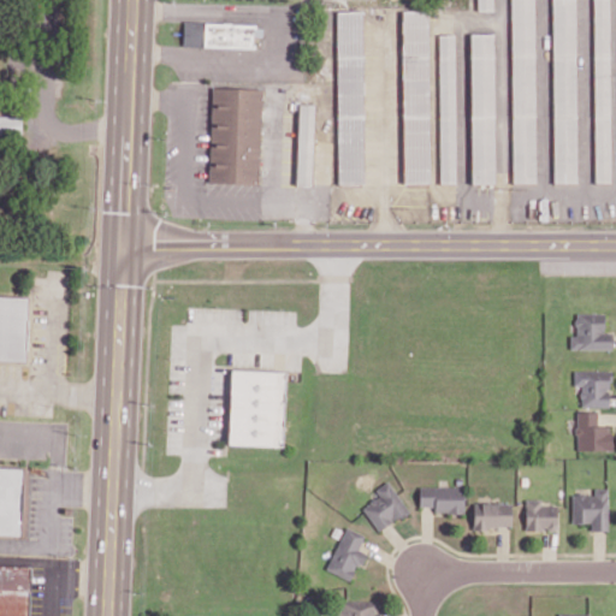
[(492,0),(477,0),(477,10),(493,10),(492,0)]
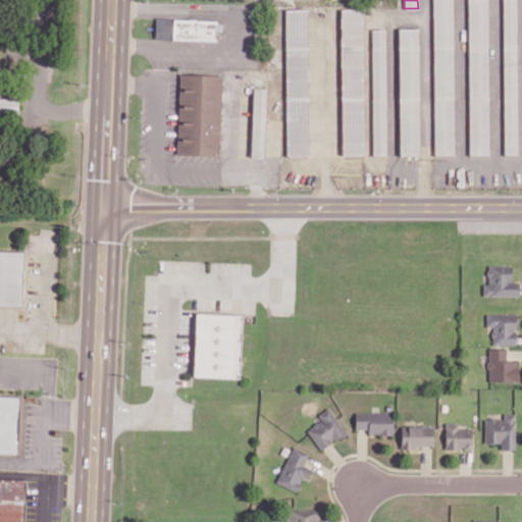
[(454,154),(453,0),(432,0),(433,155),(454,154)]
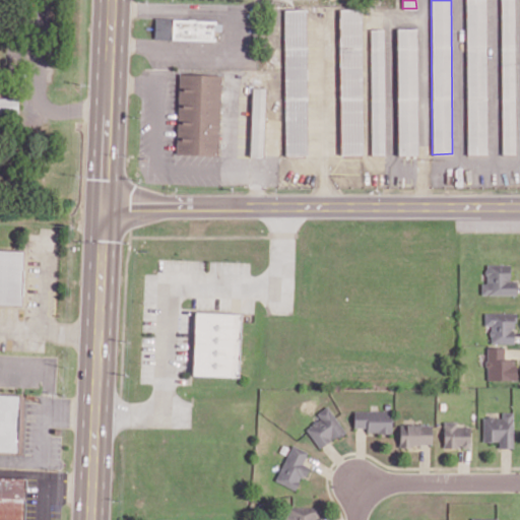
[(485,0),(465,0),(467,154),(486,154),(485,0)]
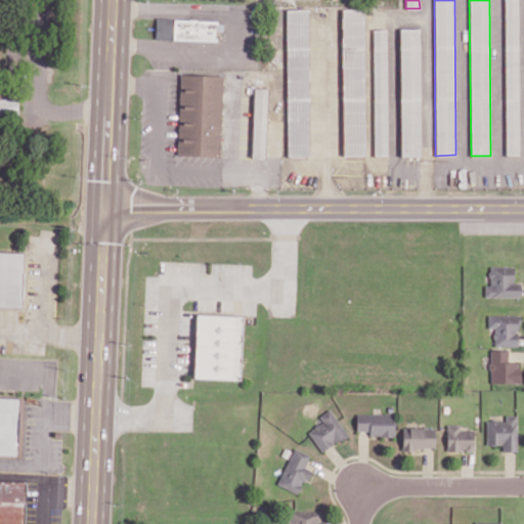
[(519,155),(517,0),(504,0),(506,155),(519,155)]
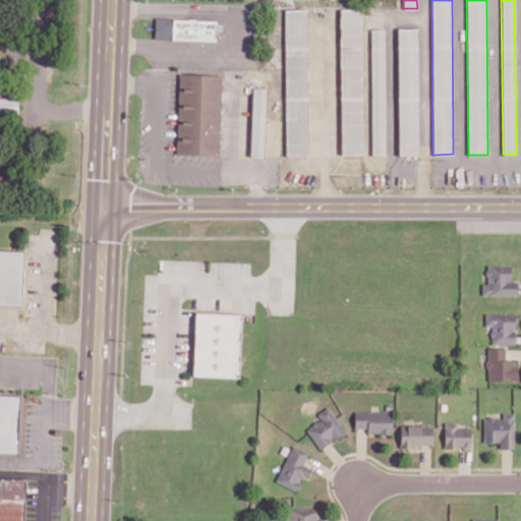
[(286,155),(307,155),(306,9),(284,9),(286,155)]
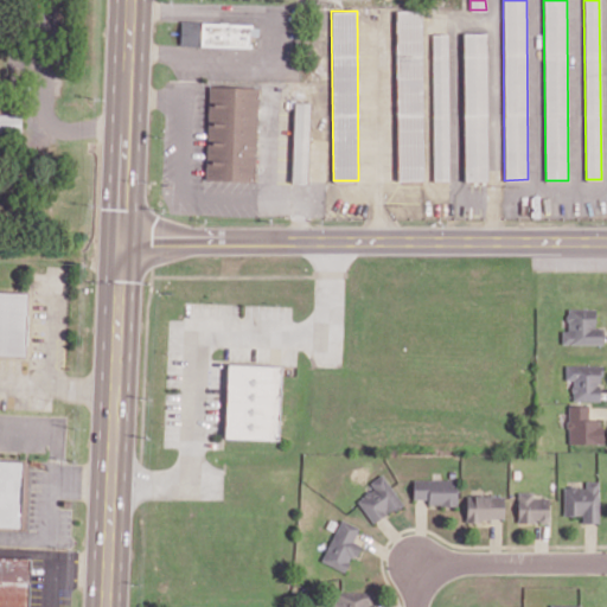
[(397,11),(396,180),(422,180),(423,11),(397,11)]
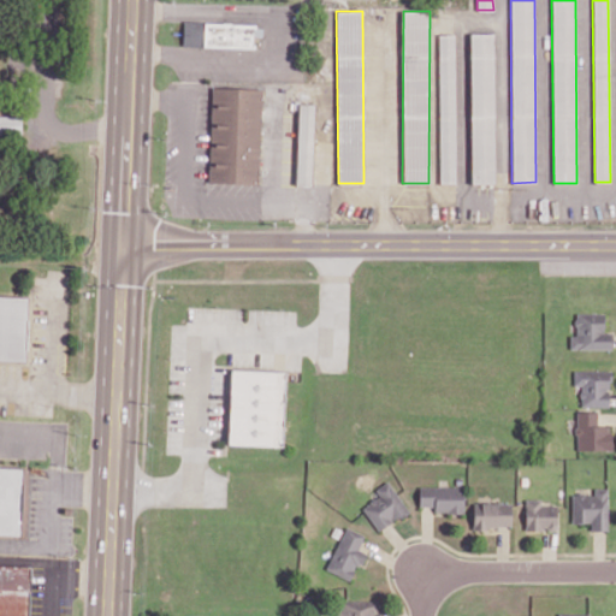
[(188,22),(265,23),(264,48),(188,47),(188,22)]
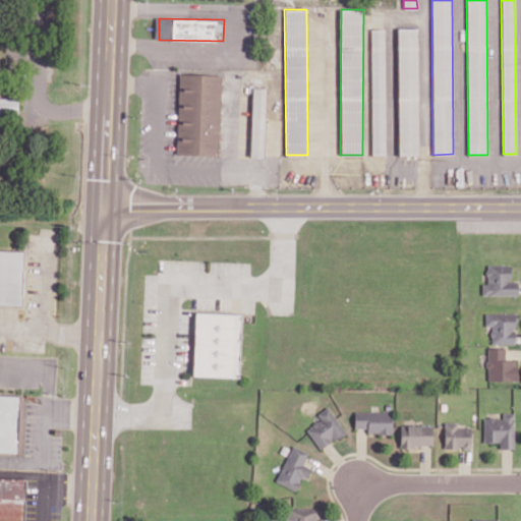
[(417,27),(397,29),(398,155),(418,155),(417,27)]
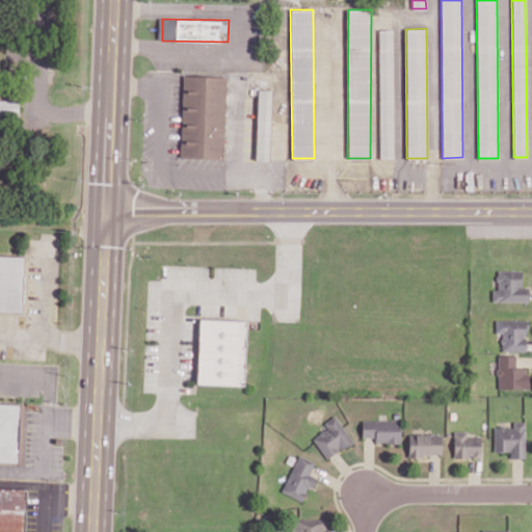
[(393,30),(378,30),(379,158),(393,158),(393,30)]
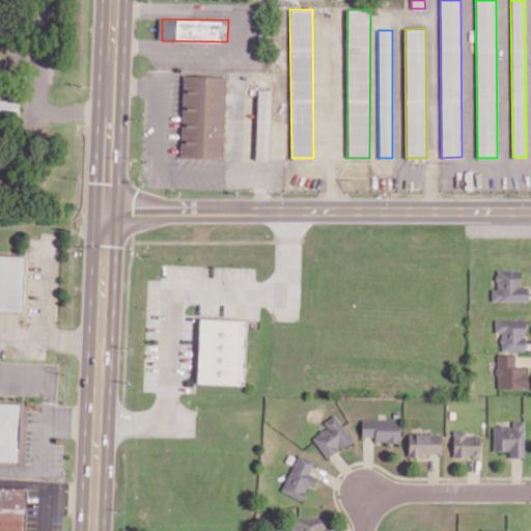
[(228,159),(185,158),(187,77),(230,78),(228,159)]
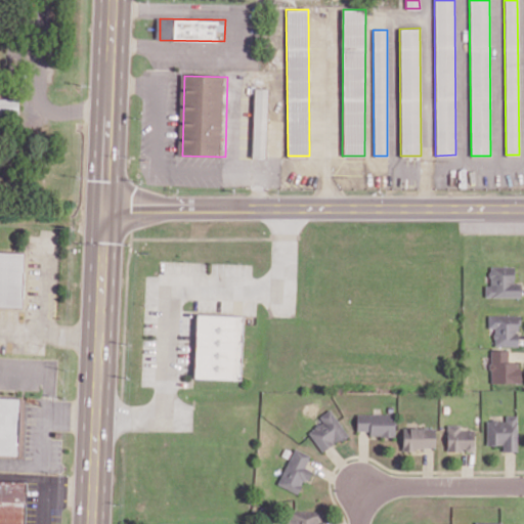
[(264,159),(267,88),(253,87),(251,158),(264,159)]
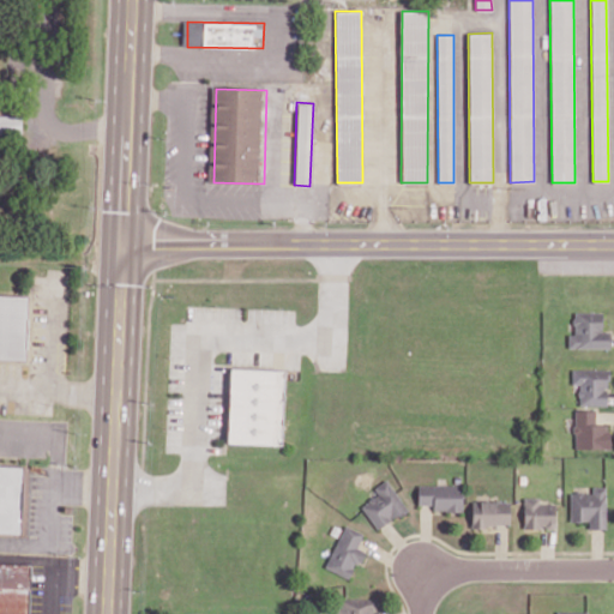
[(22,115),(0,114),(0,134),(20,136),(22,115)]
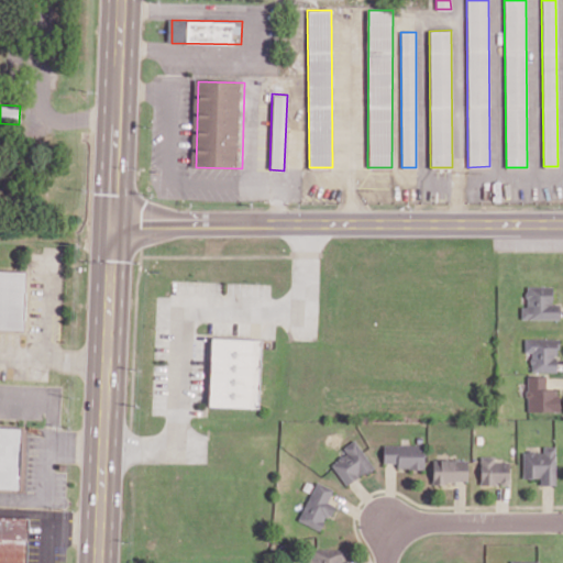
[(29,330),(0,329),(0,271),(31,273),(29,330)]
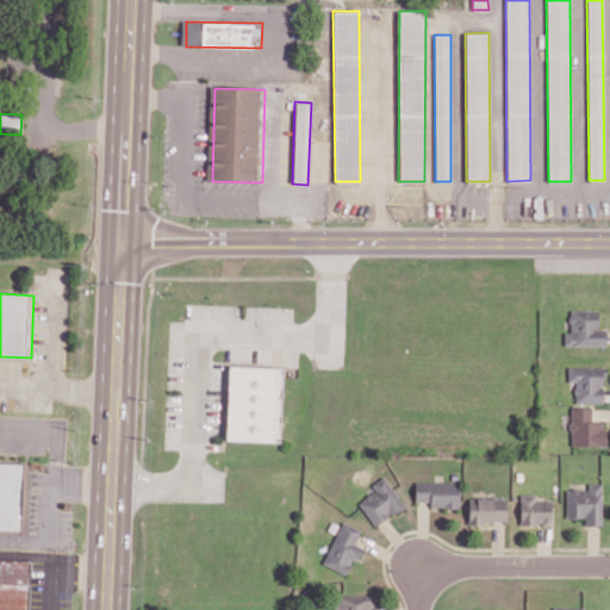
[(564,346),(605,346),(605,329),(598,329),(597,310),(568,310),(570,332),(564,332),(564,346)]
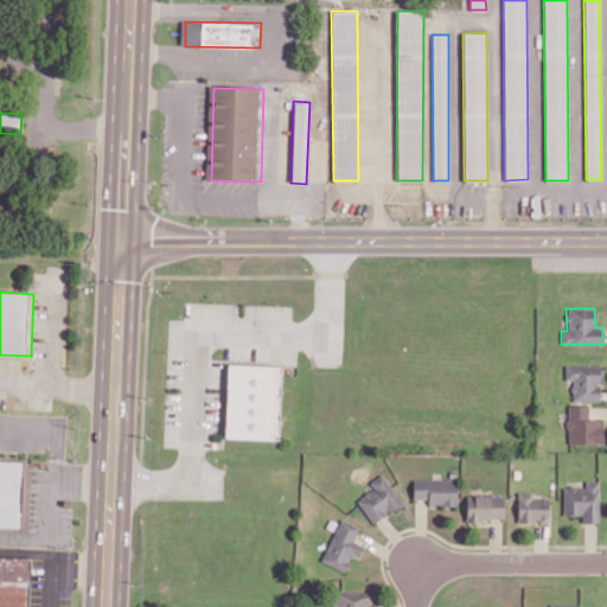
[(285,438),(229,435),(232,360),(288,363),(285,438)]
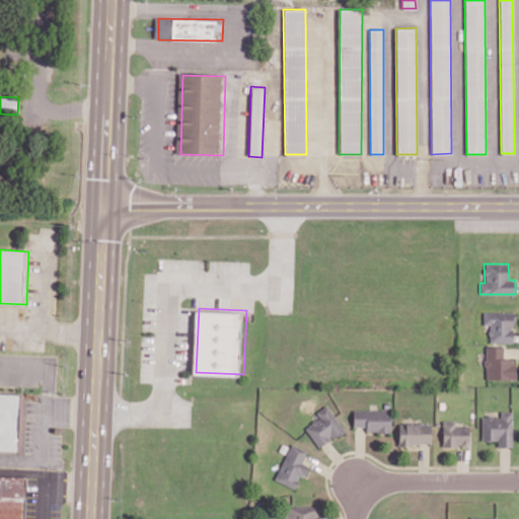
[(513,343),(513,312),(483,312),(483,325),(489,325),(489,343),(513,343)]
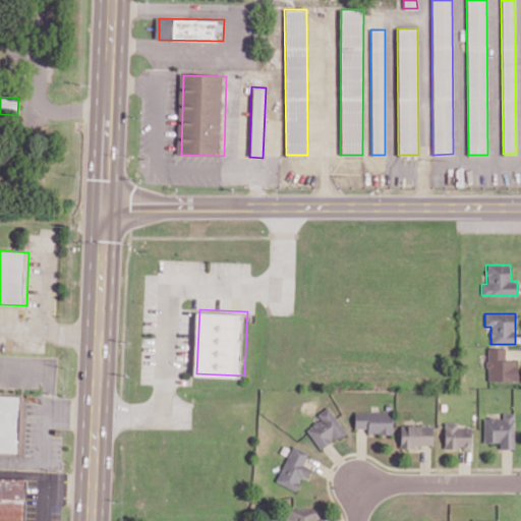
[(505,347),(486,348),(486,381),(516,381),(516,360),(505,360),(505,347)]
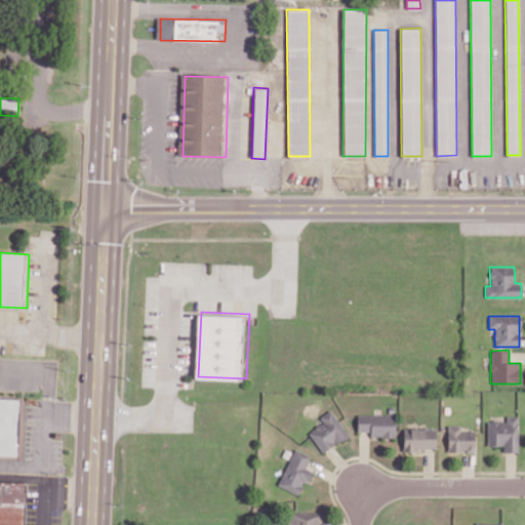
[(0,400),(22,401),(21,455),(0,454),(0,400)]
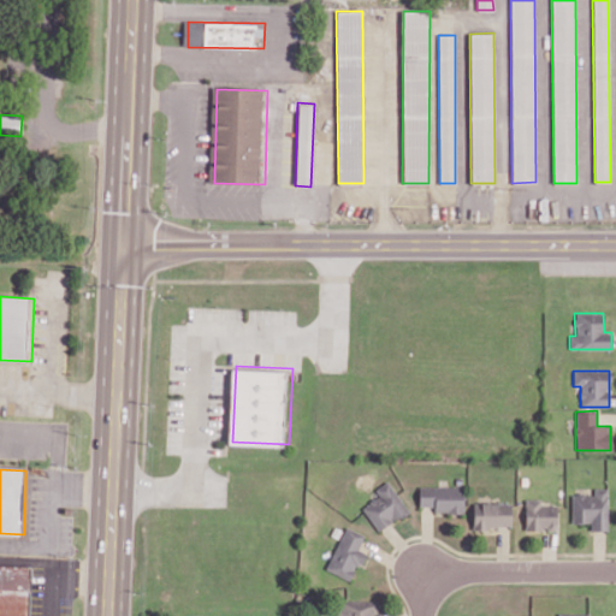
[(380,496),(362,507),(379,531),(409,511),(389,480),(375,489),(380,496)]
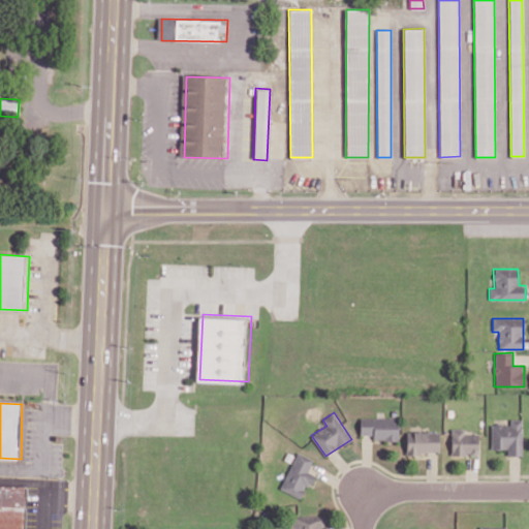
[(399,440),(398,417),(360,418),(361,435),(373,434),(373,441),(399,440)]
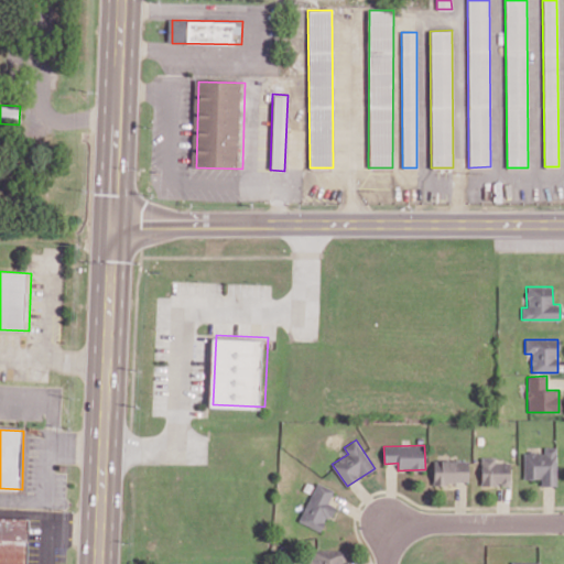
[(523,479),(540,478),(541,486),(556,485),(555,447),(543,447),(543,452),(523,453),(523,479)]
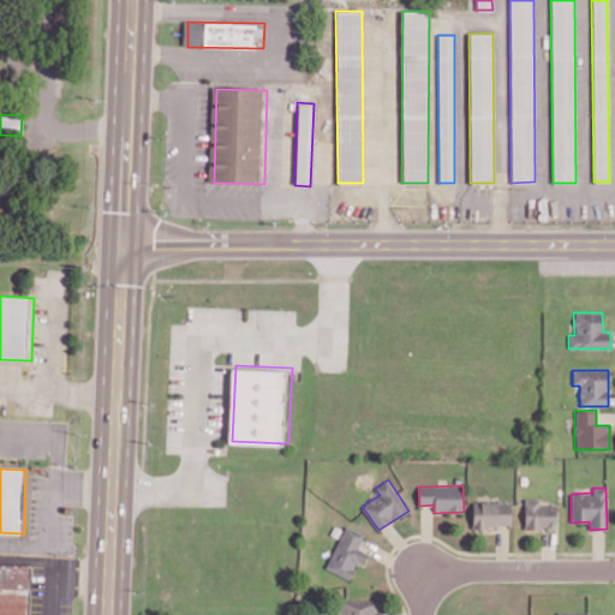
[(525,530),(556,529),(555,505),(539,505),(539,499),(524,499),(525,530)]
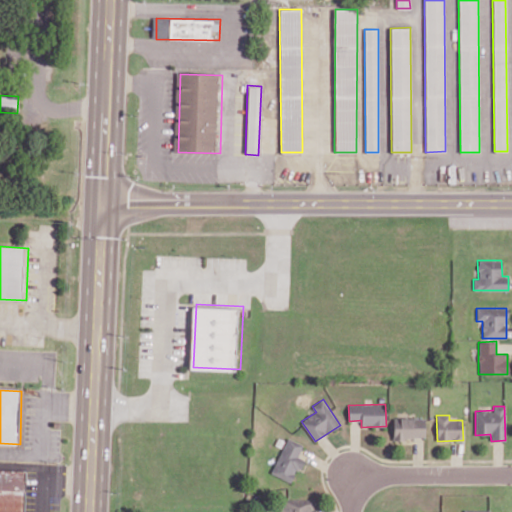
[(425,418),(394,417),(393,438),(424,439),(425,418)]
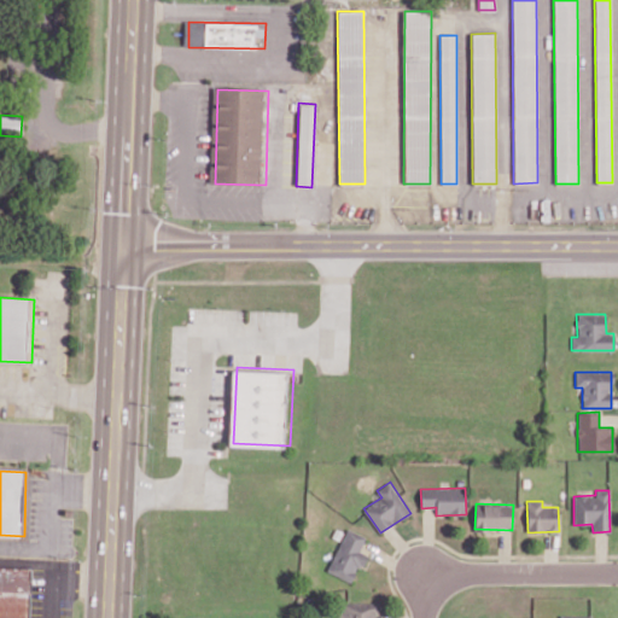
[(351,582),(359,566),(363,569),(369,555),(360,552),(366,537),(347,528),(328,572),(351,582)]
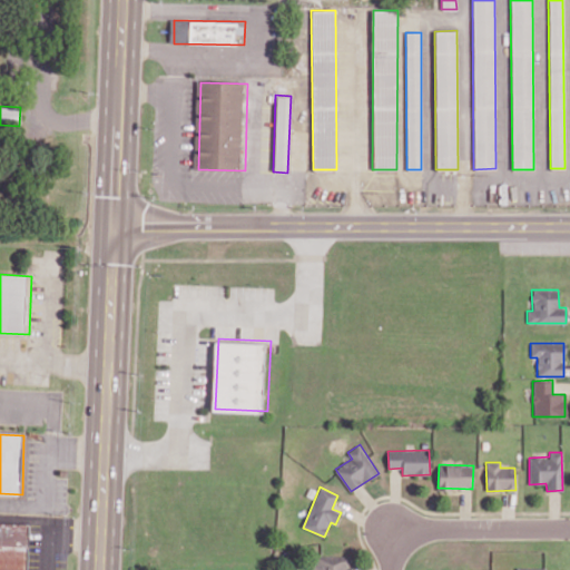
[(0,569),(23,569),(26,524),(0,523),(0,569)]
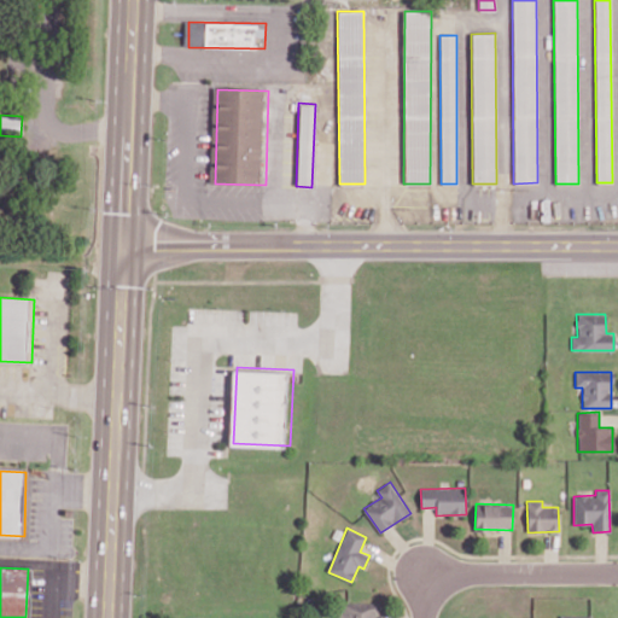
[(336,617),(380,617),(382,602),(336,601),(336,617)]
